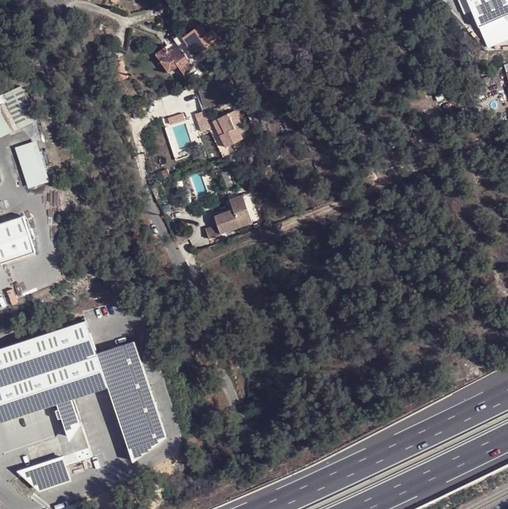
[(507,0),(461,0),(484,52),(507,41),(507,0)]
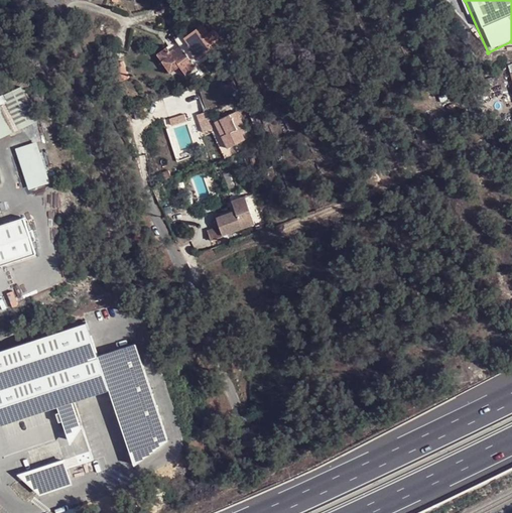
[(164,43),(155,50),(160,55),(169,48),(164,43)]
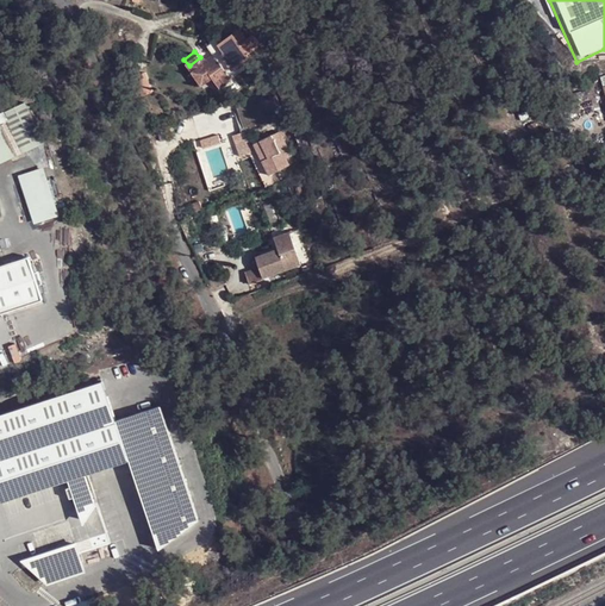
[(184,60),(172,68),(188,89),(199,81),(206,91),(218,81),(217,79),(210,85),(203,74),(206,70),(204,68),(207,64),(200,57),(189,66),(184,60)]
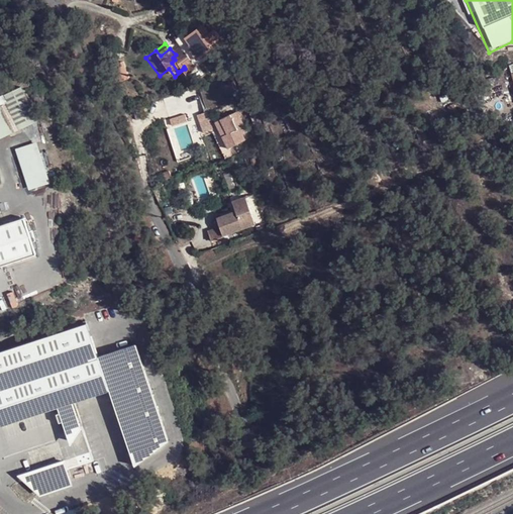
[(126,81),(120,65),(111,69),(117,84),(126,81)]
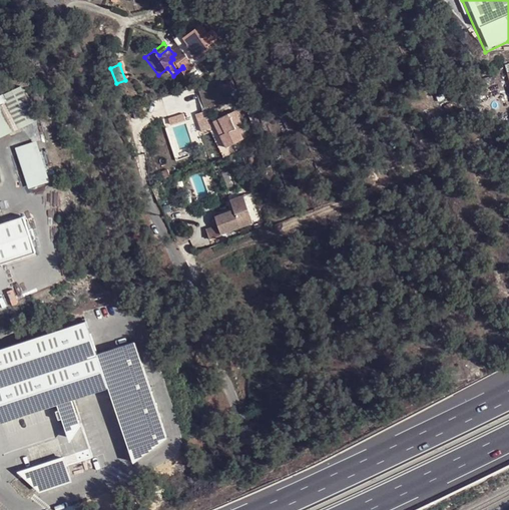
[(0,138),(34,123),(16,90),(0,97),(0,138)]
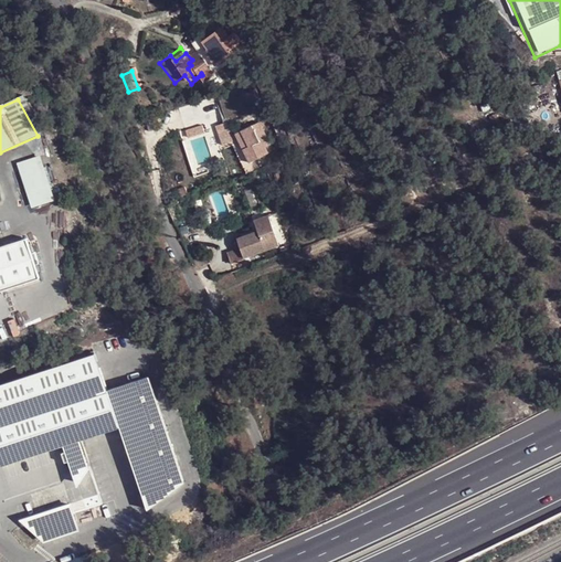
[(229,136),(225,128),(224,120),(211,125),(218,145),(230,141),(229,136)]
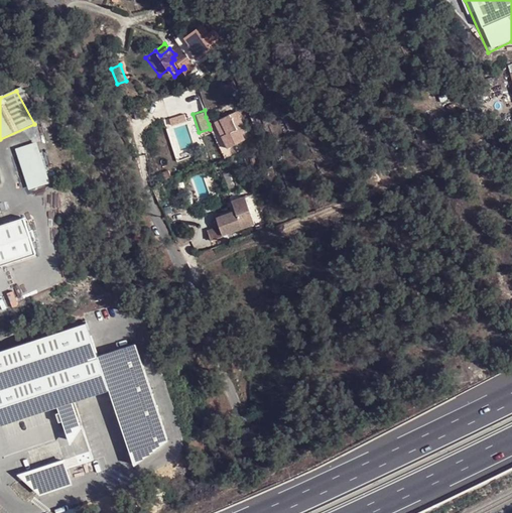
[(221,135),(215,138),(221,151),(233,145),(229,135),(238,130),(229,114),(214,121),(221,135)]
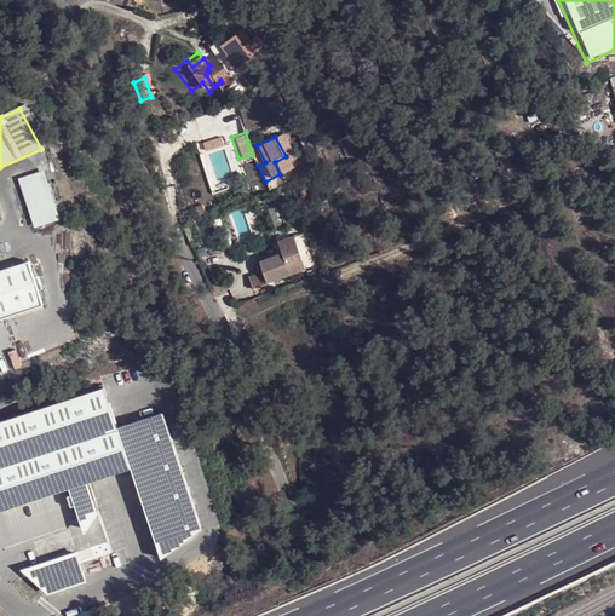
[(199,147),(201,155),(219,150),(216,142),(199,147)]
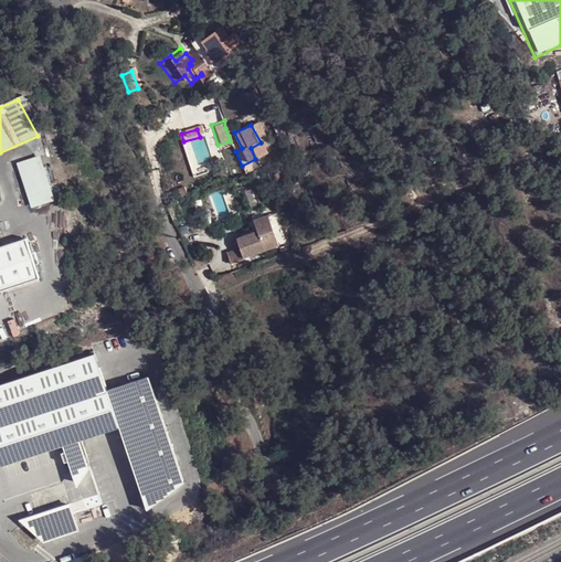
[(230,141),(235,151),(242,148),(234,133),(229,136),(230,141)]
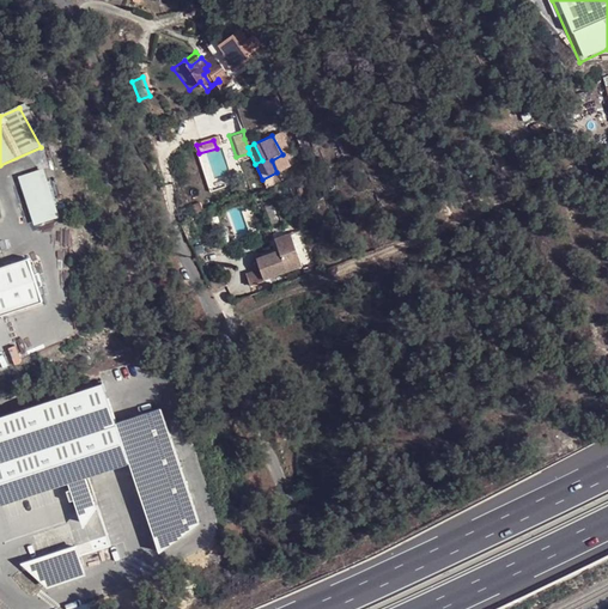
[(13,181),(30,230),(56,221),(41,171),(13,181)]
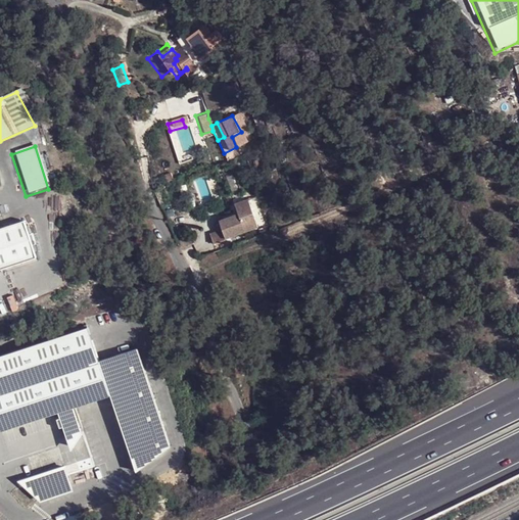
[(250,244),(262,241),(251,211),(238,216),(242,227),(226,231),(250,244)]
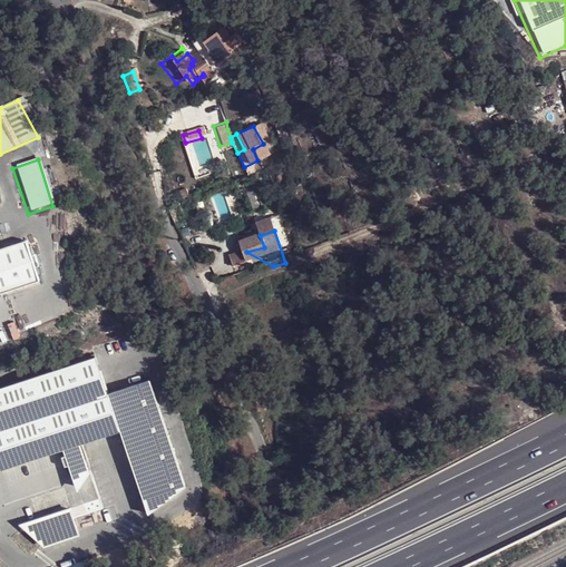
[(25,240),(0,248),(0,291),(38,279),(25,240)]
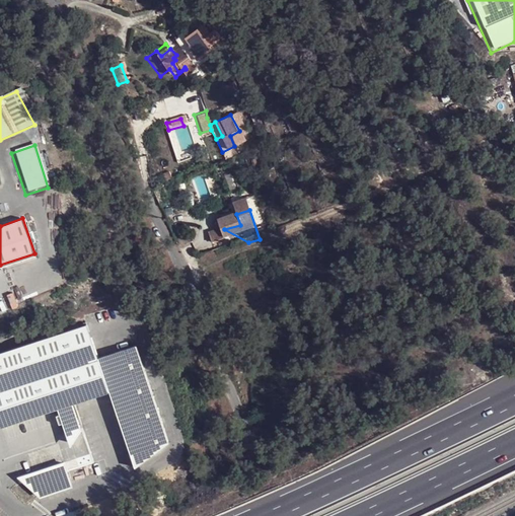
[(229,250),(248,242),(224,229),(221,232),(225,241),(229,250)]
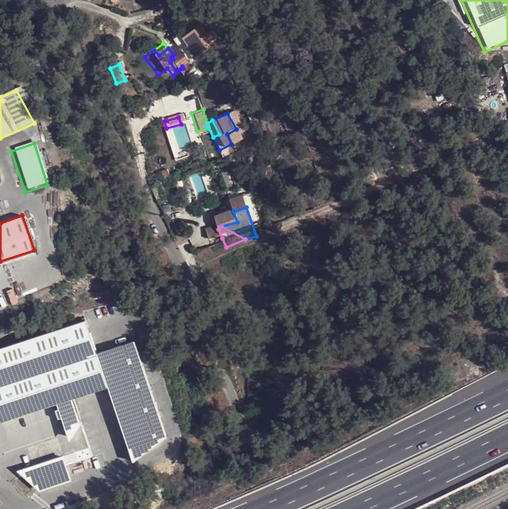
[(226,247),(222,238),(210,243),(215,253),(226,248),(226,247)]
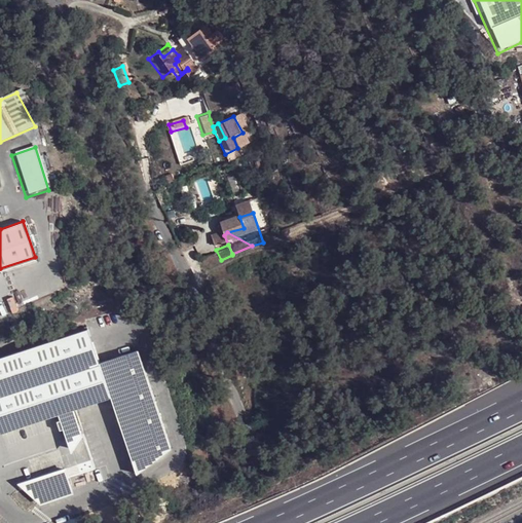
[(88,328),(0,358),(0,434),(45,419),(58,415),(59,421),(56,422),(59,431),(61,431),(70,454),(80,438),(81,437),(78,426),(72,410),(110,397),(101,363),(88,328)]
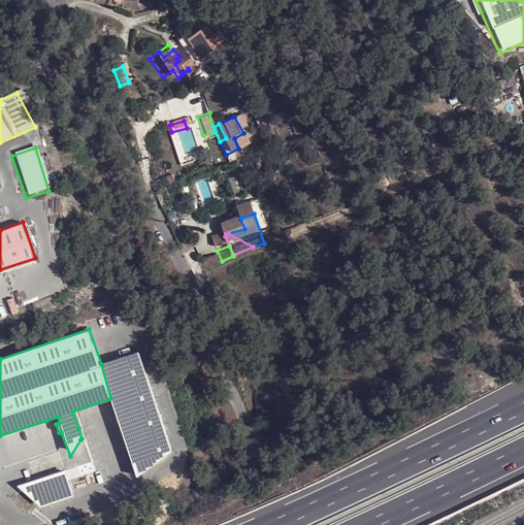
[(136,353),(101,364),(110,398),(134,479),(170,453),(136,353)]
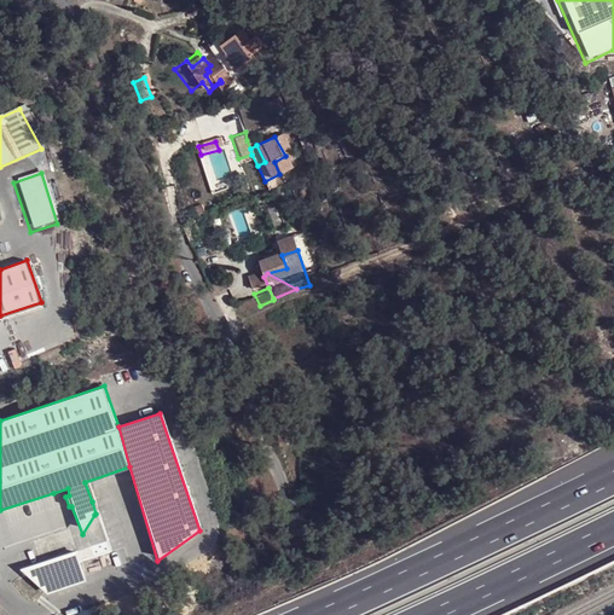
[(74,552),(21,570),(42,593),(63,587),(82,581),(82,579),(77,564),(74,552)]
